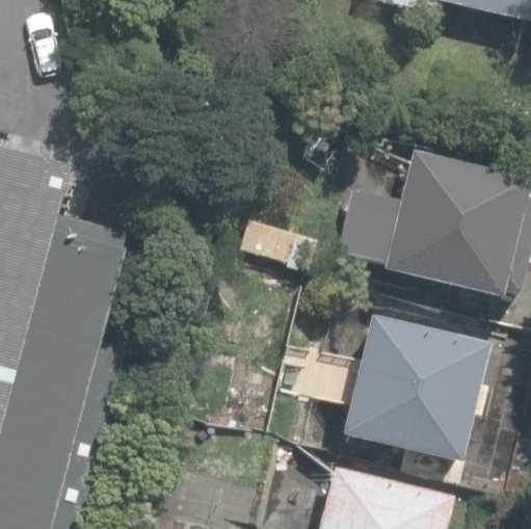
[(386,0),(436,11),(440,1),(530,22),(530,0),(386,0)]
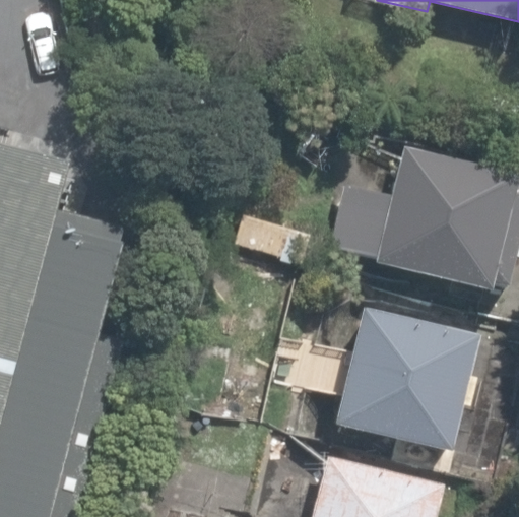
[(375,262),(491,289),(492,281),(508,285),(518,239),(518,188),(515,187),(518,173),(402,144),(390,194),(344,183),(329,245),(377,256),(375,262)]
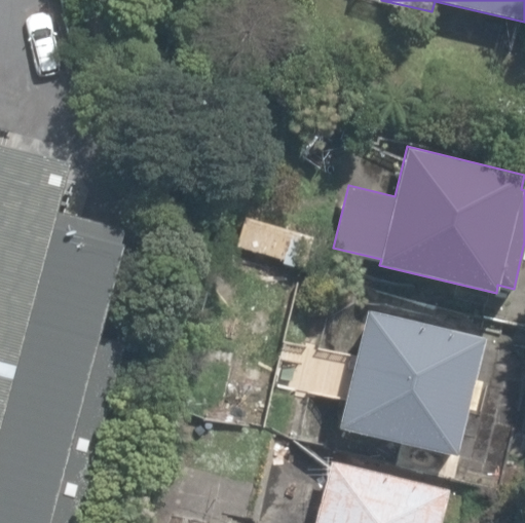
[(238,246),(304,265),(312,236),(248,217),(238,246)]
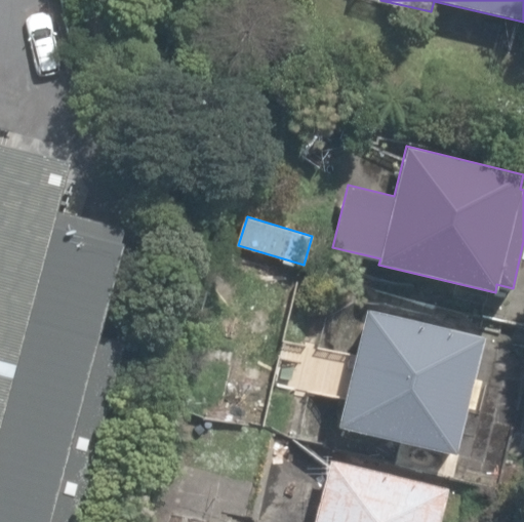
[(339,428),(453,454),(482,338),(366,313),(339,428)]
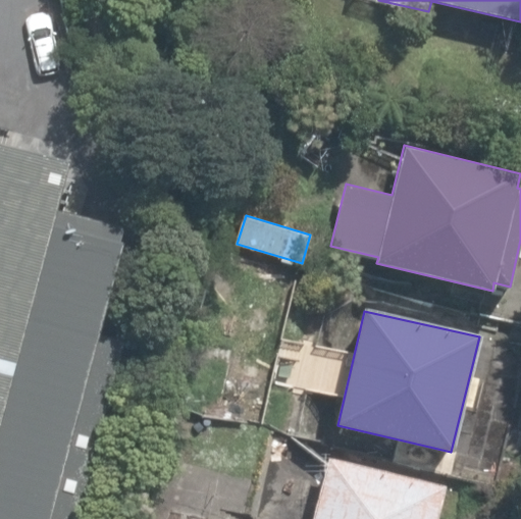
[(228,403),(261,412),(271,376),(237,367),(228,403)]
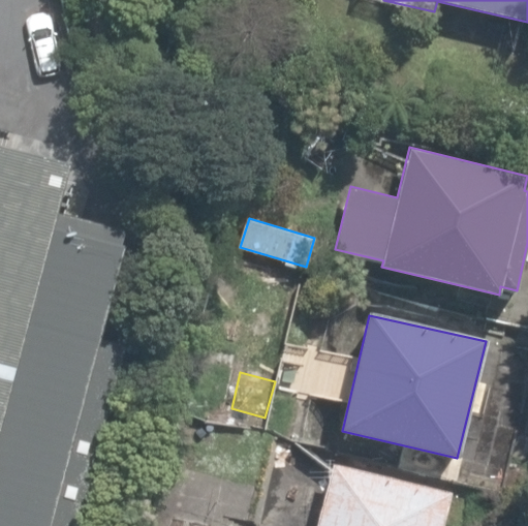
[(316,525),(440,525),(451,493),(332,465),(316,525)]
